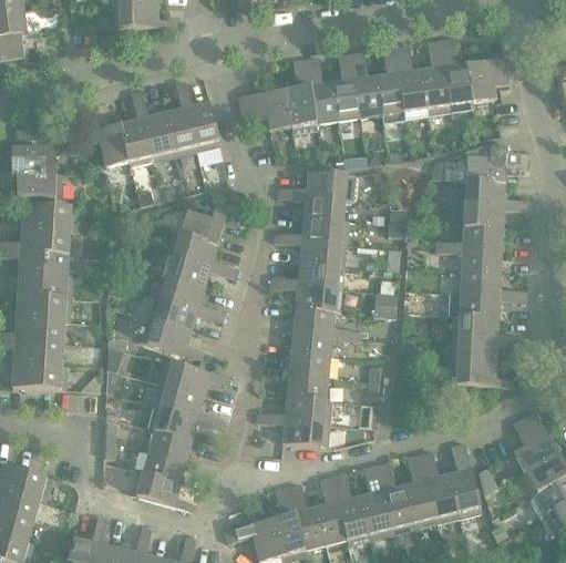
[(0,0),(0,13),(24,11),(23,0),(0,0)]
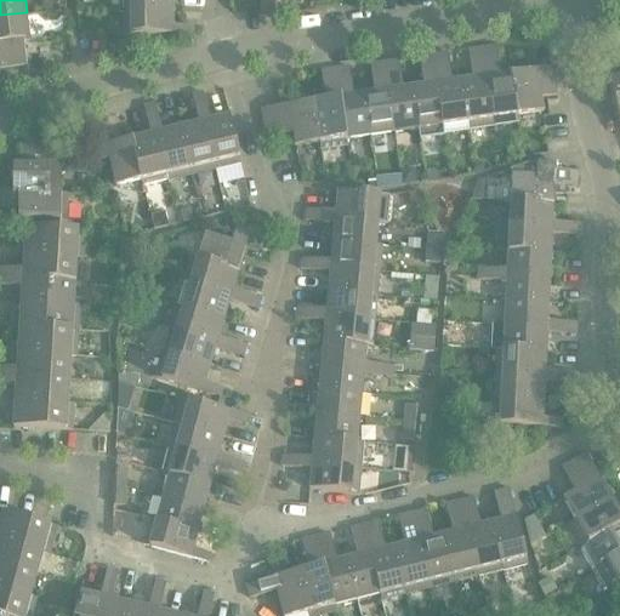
[(260,0),(261,13),(276,13),(276,0),(260,0)]
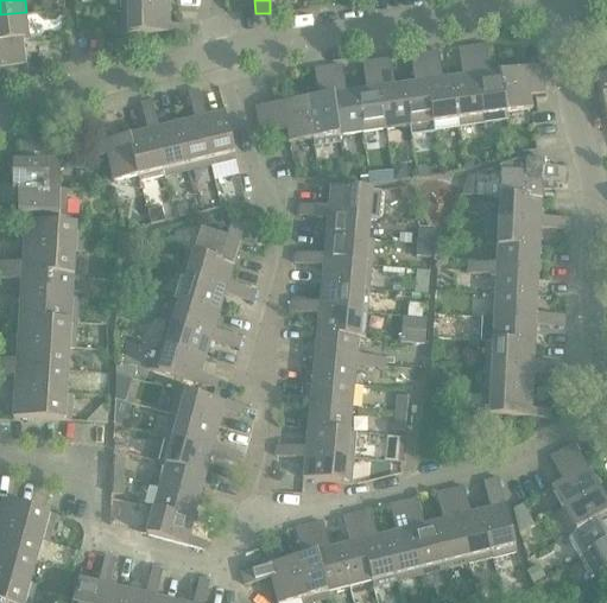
[(170,23),(170,7),(122,7),(122,32),(189,31),(189,23),(170,23)]
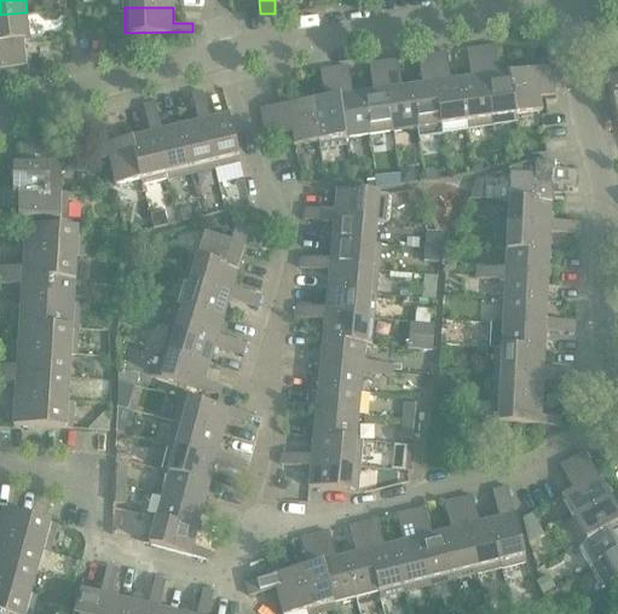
[(24,39),(30,38),(27,12),(0,15),(0,40),(24,38),(24,39)]
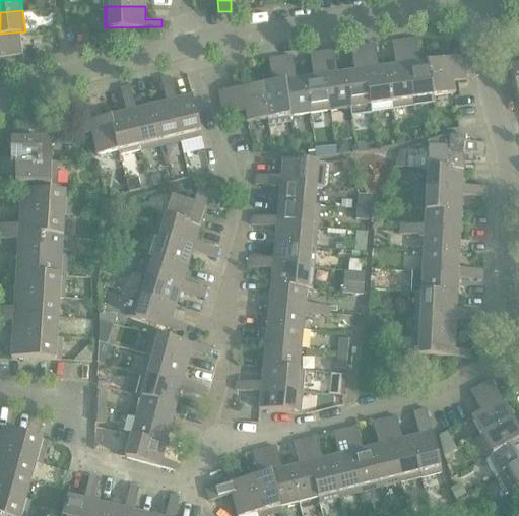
[(518,16),(509,18),(512,27),(518,24),(518,16)]
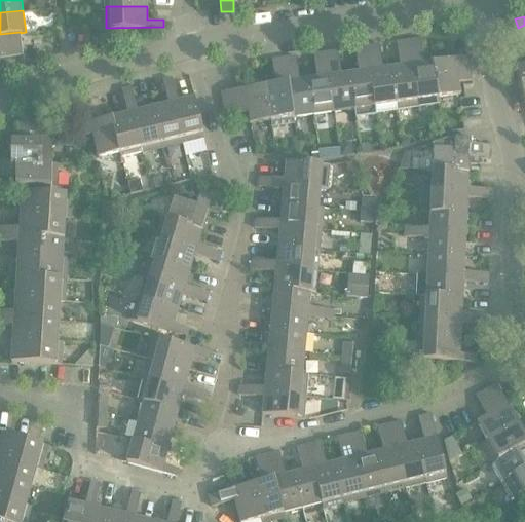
[(21,32),(0,34),(0,69),(2,69),(0,57),(0,56),(24,53),(21,33),(21,32)]
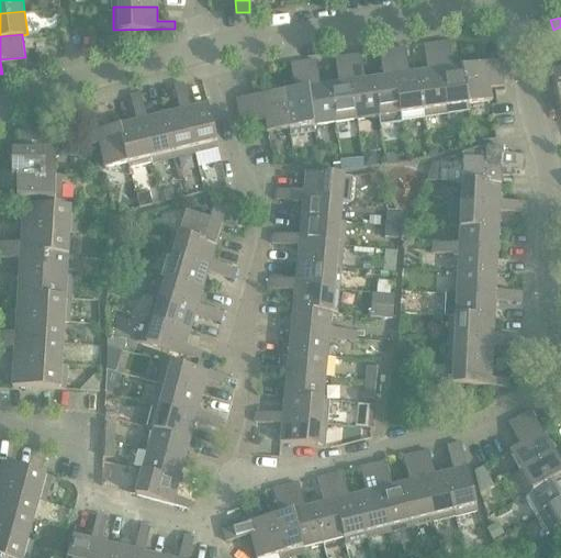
[(450,38),(437,41),(447,110),(471,107),(470,101),(469,101),(463,64),(453,65),(450,38)]
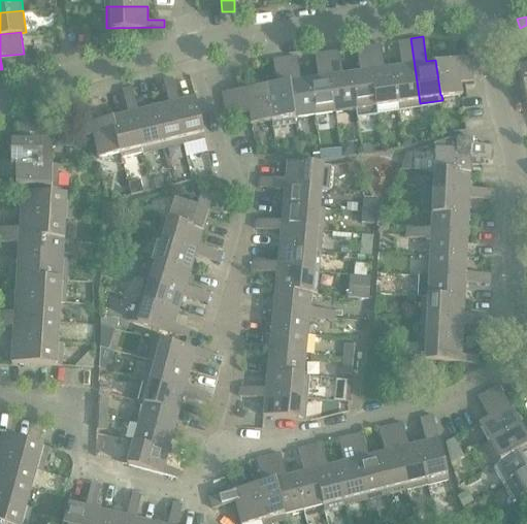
[(398,40),(402,64),(393,66),(399,106),(420,103),(410,38),(398,40)]
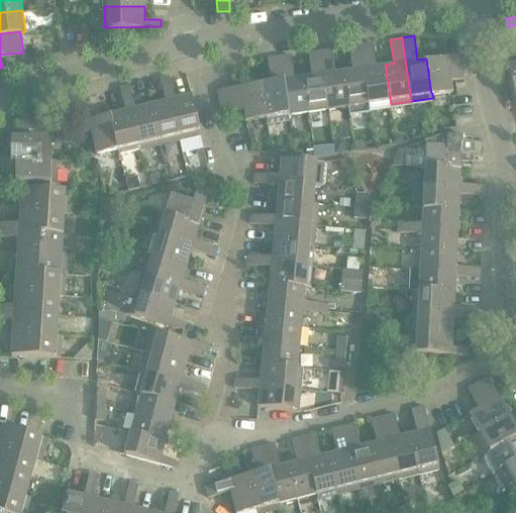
[(362,43),(370,102),(369,102),(370,110),(371,110),(371,107),(391,104),(385,65),(377,66),(374,41),(362,43)]
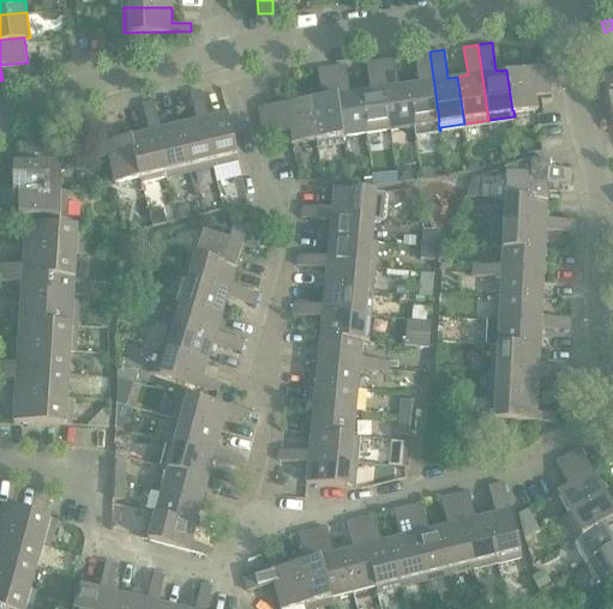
[(415,53),(419,82),(409,83),(415,125),(416,134),(439,131),(438,121),(439,121),(430,52),(415,53)]
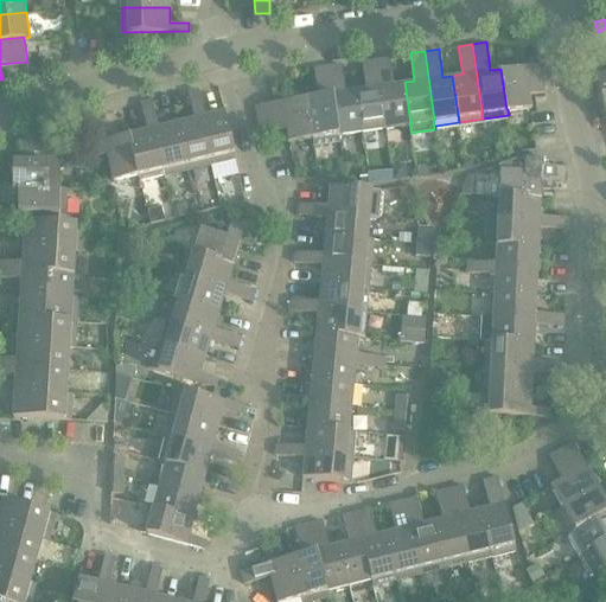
[(390,56),(376,57),(387,127),(410,123),(404,82),(395,84),(390,56)]
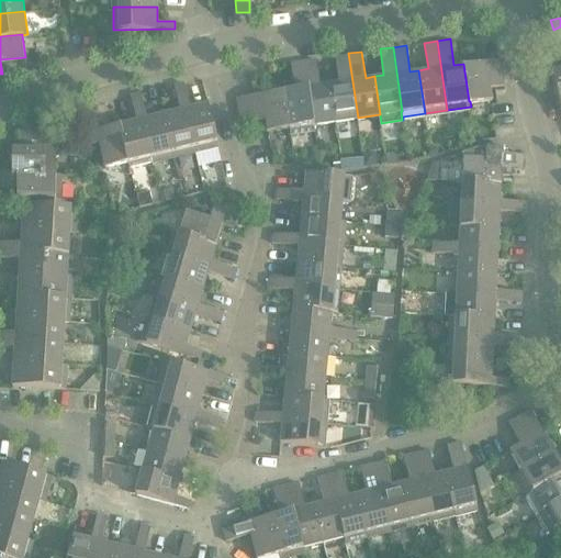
[(348,53),(336,55),(339,81),(331,82),(335,121),(358,118),(348,53)]
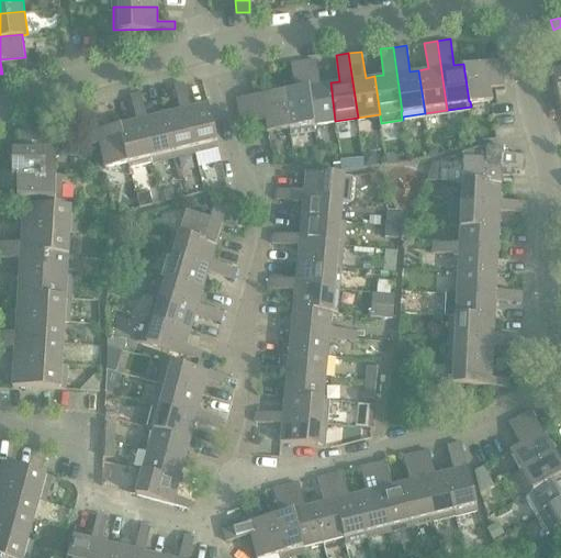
[(335,121),(331,82),(321,84),(317,58),(304,59),(313,123),(314,123),(335,121)]
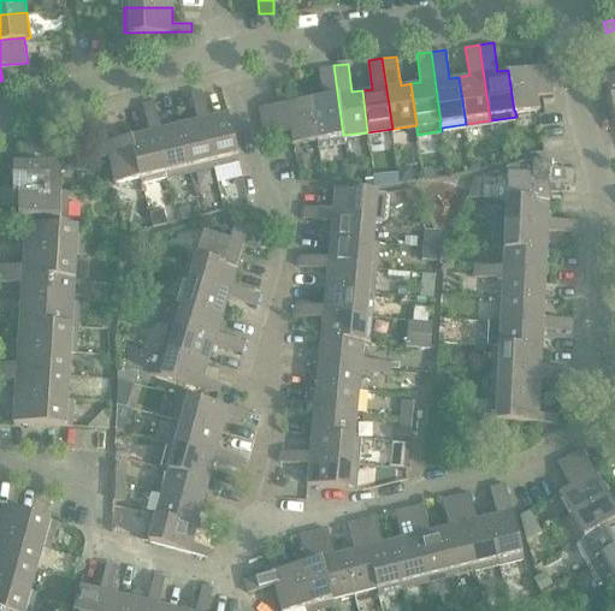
[(548,64),(508,70),(514,111),(515,111),(539,107),(537,94),(553,93),(548,64)]
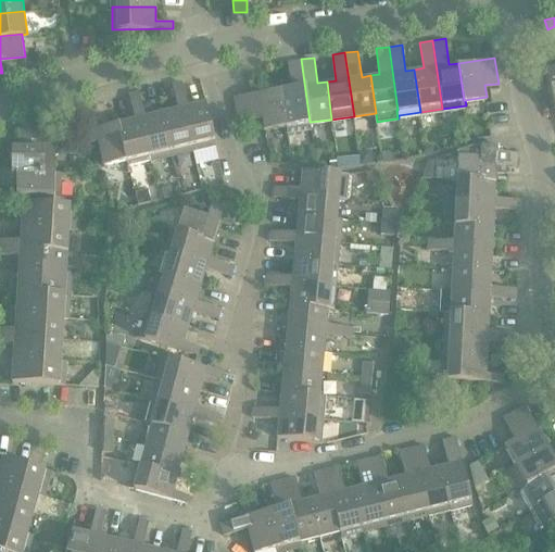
[(288,125),(287,125),(288,132),(312,127),(311,122),(310,122),(301,59),(288,61),(292,87),(282,88),(288,125)]
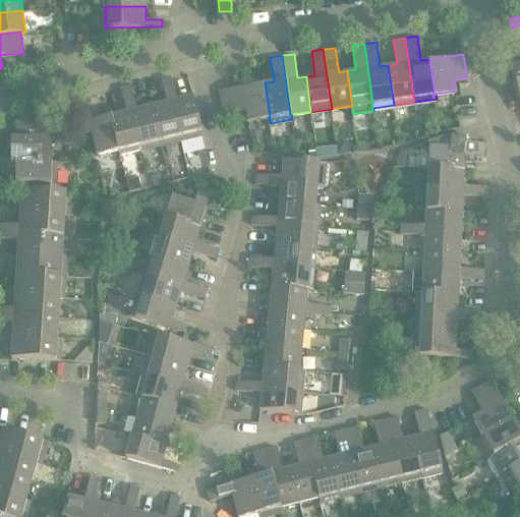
[(519,63),(511,66),(519,97),(519,63)]
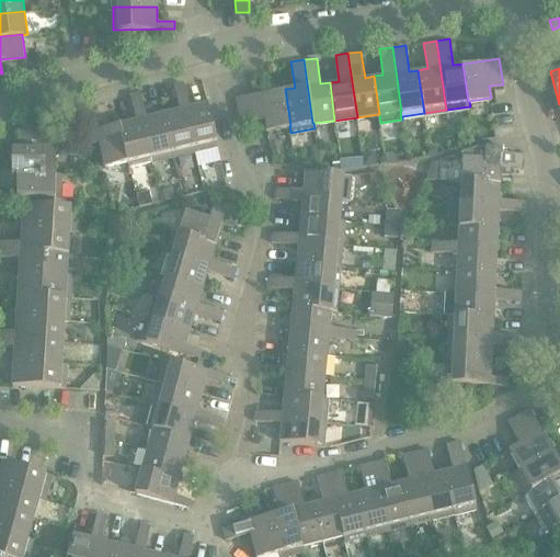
[(180,109),(163,113),(173,156),(218,145),(208,102),(190,106),(184,80),(174,83),(180,109)]
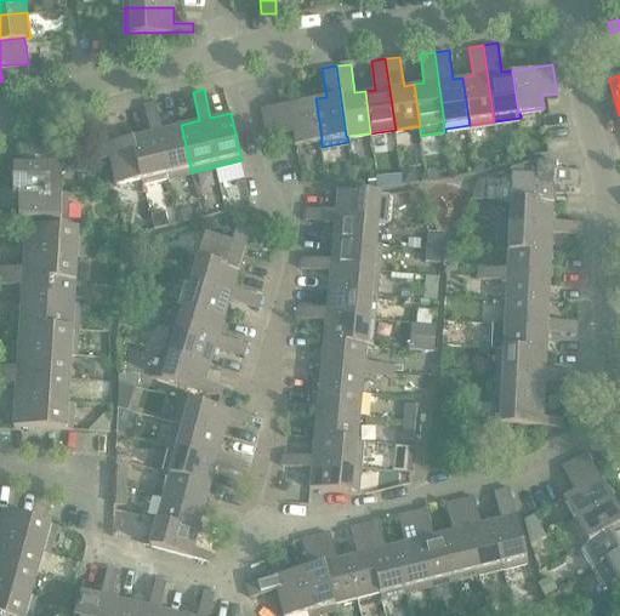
[(316,98),(290,102),(293,117),(294,131),(296,143),(320,140),(322,140),(316,98)]
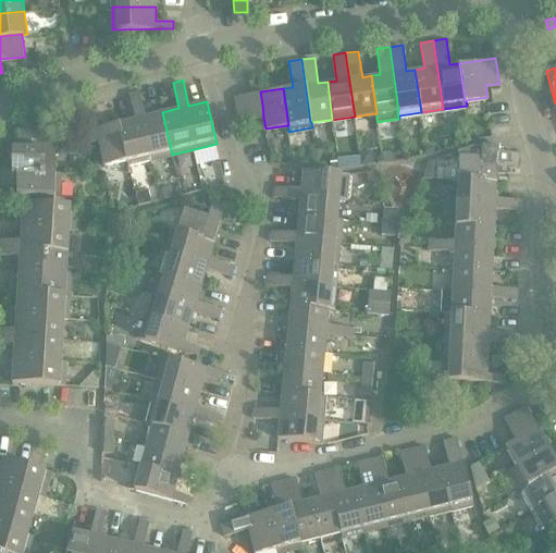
[(139,90),(130,93),(134,109),(144,107),(146,115),(140,117),(150,159),(172,155),(162,112),(155,113),(151,103),(144,106),(139,90)]
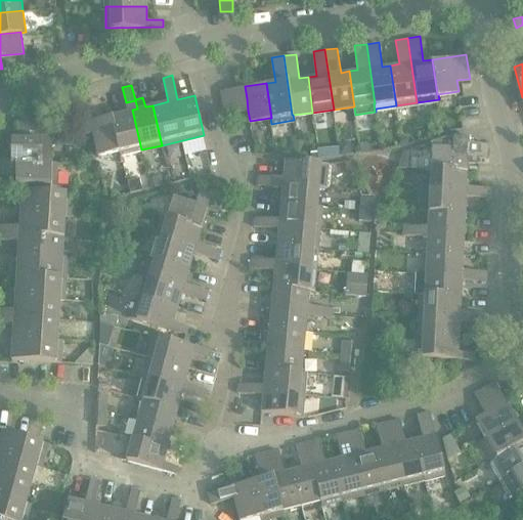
[(221,89),(223,101),(247,98),(245,86),(221,89)]
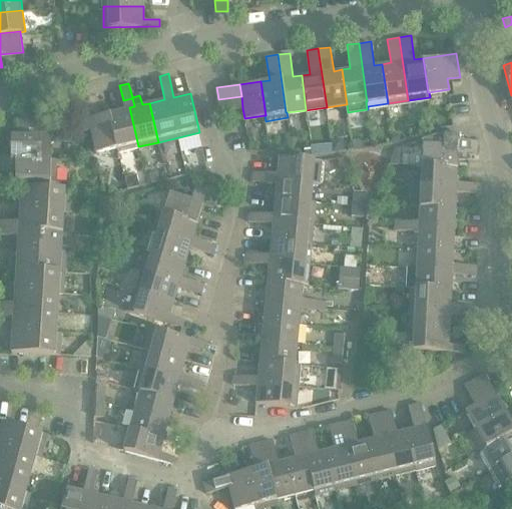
[(241,96),(218,99),(219,111),(242,108),(241,96)]
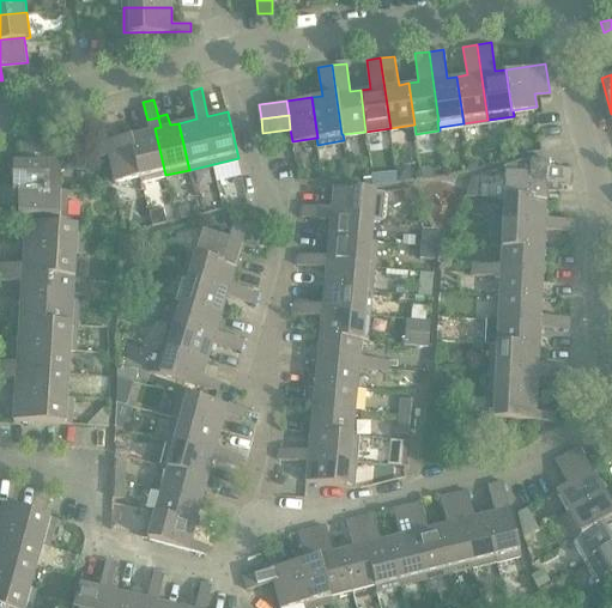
[(131,134),(140,175),(139,175),(140,181),(165,175),(155,128),(161,127),(158,117),(147,120),(150,129),(131,134)]
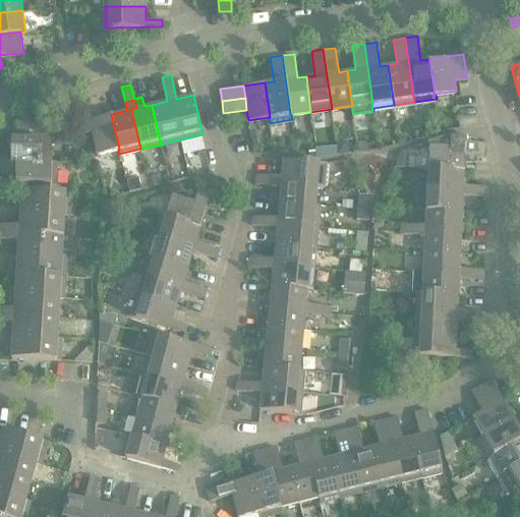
[(17,120),(17,125),(37,125),(37,113),(17,120)]
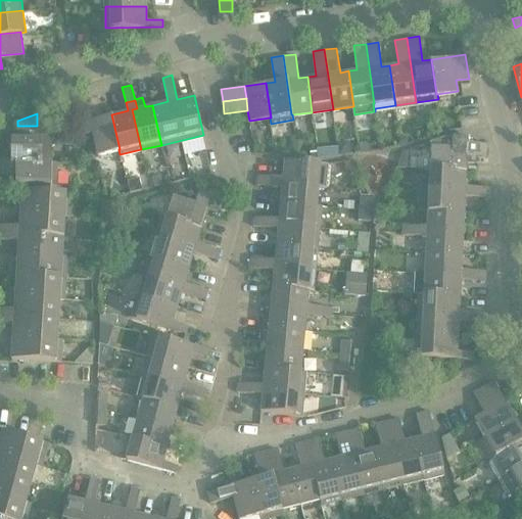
[(111,114),(78,123),(81,134),(93,132),(98,154),(119,149),(120,149),(111,114)]
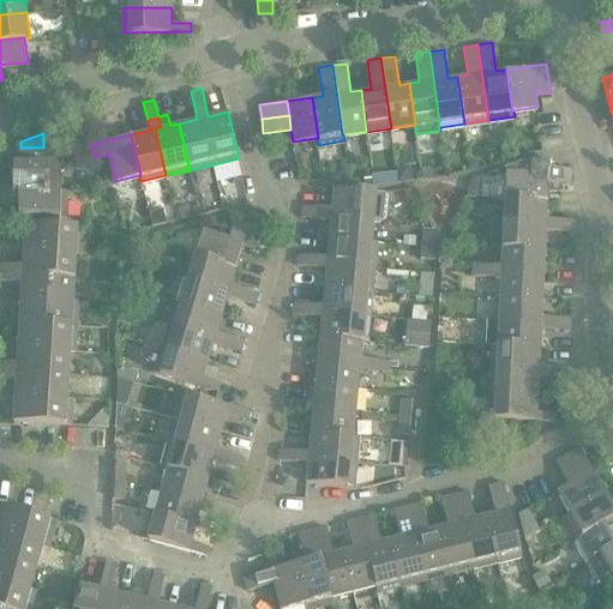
[(13,187),(13,188),(61,190),(61,188),(62,148),(43,148),(20,148),(19,163),(13,163),(13,187)]
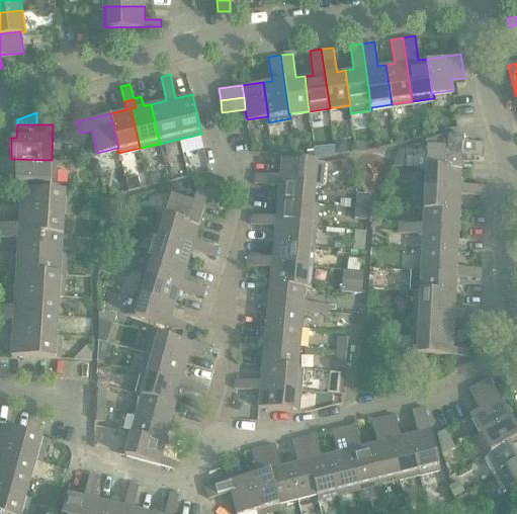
[(402,133),(396,134),(397,144),(404,141),(402,133)]
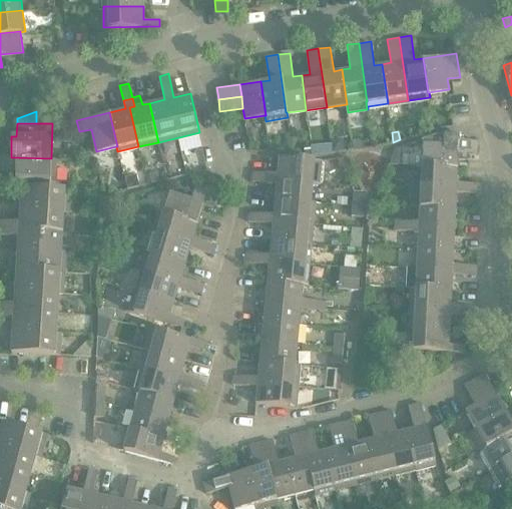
[(424,142),(422,164),(457,165),(458,151),(477,152),(478,139),(459,138),(459,131),(447,131),(435,133),(422,138),(422,139),(423,139),(424,142)]
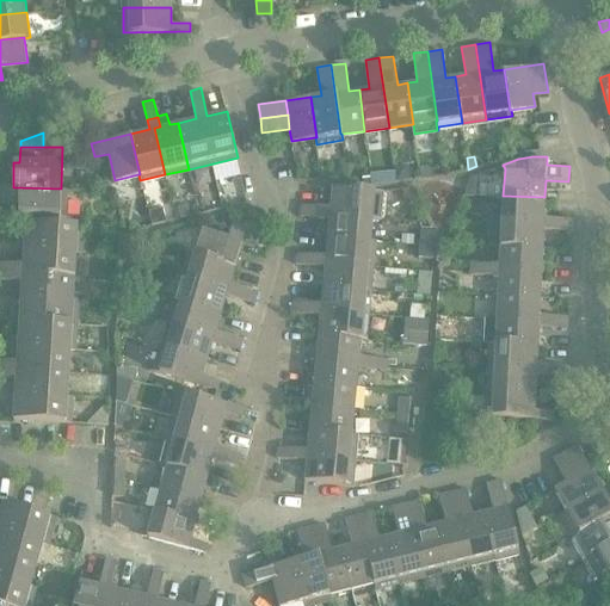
[(408,162),(394,165),(396,179),(411,177),(408,162)]
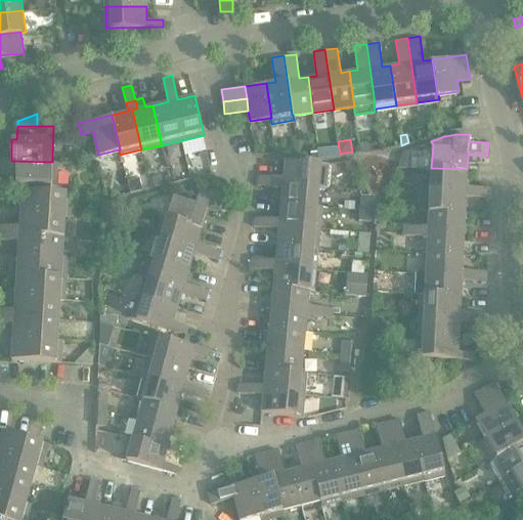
[(368,140),(360,141),(361,150),(369,149),(368,140)]
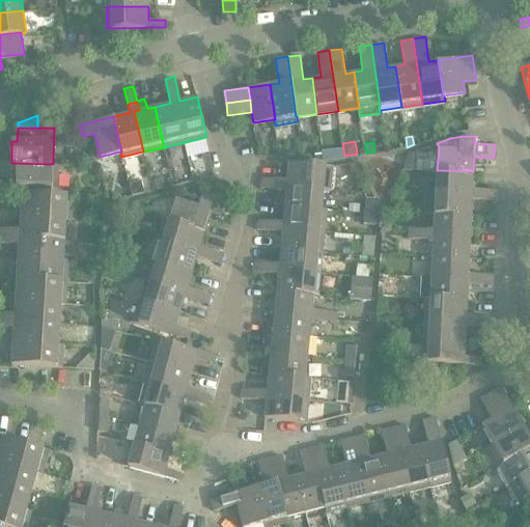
[(410,153),(403,168),(416,168),(417,149),(410,153)]
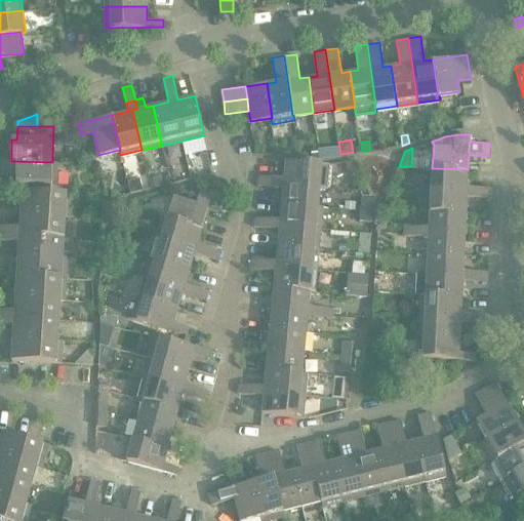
[(320,186),(330,187),(332,164),(286,159),(284,176),(284,182),(320,186)]
